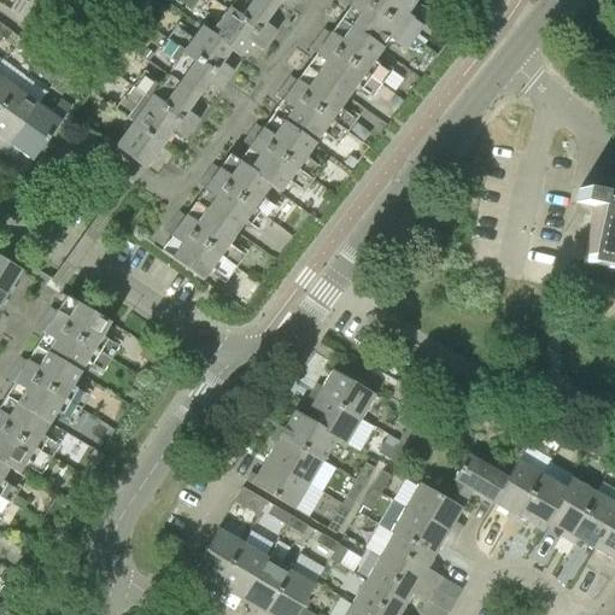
[(5,0),(3,3),(22,15),(29,1),(27,0),(5,0)]
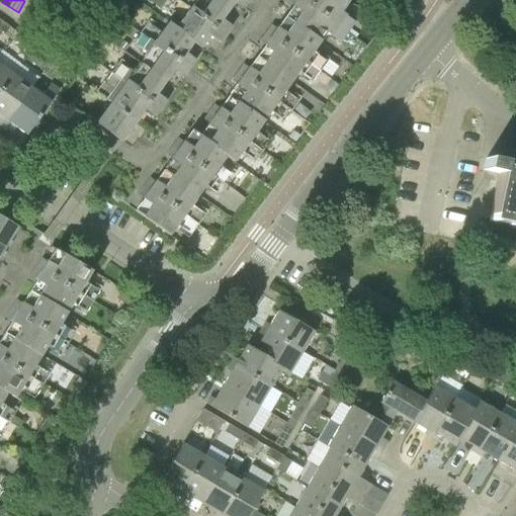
[(223,41),(228,34),(180,0),(176,0),(168,11),(171,13),(174,10),(184,18),(178,25),(204,45),(212,34),(223,41)]
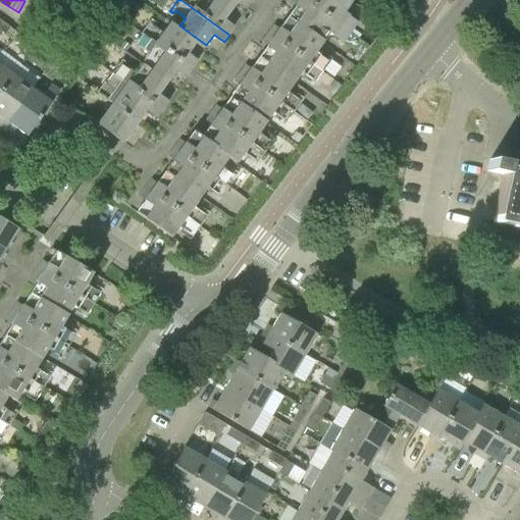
[(182,0),(229,35),(236,24),(226,17),(235,6),(225,0),(182,0)]
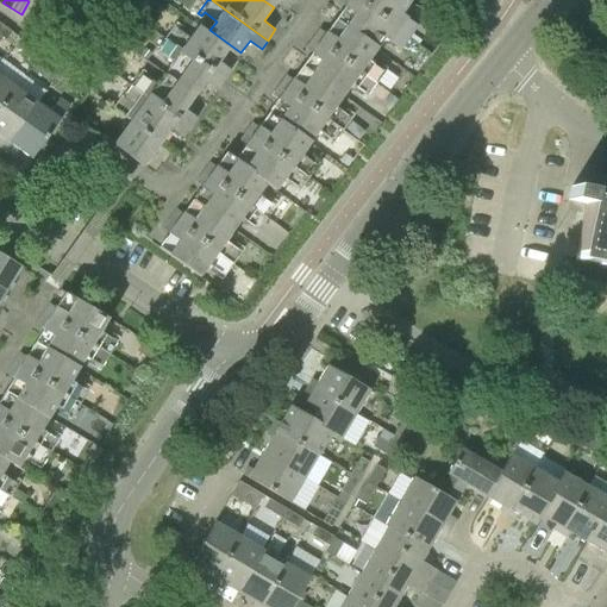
[(400,51),(411,36),(360,0),(342,0),(348,5),(338,17),(379,47),(386,36),(399,45),(396,49),(400,51)]
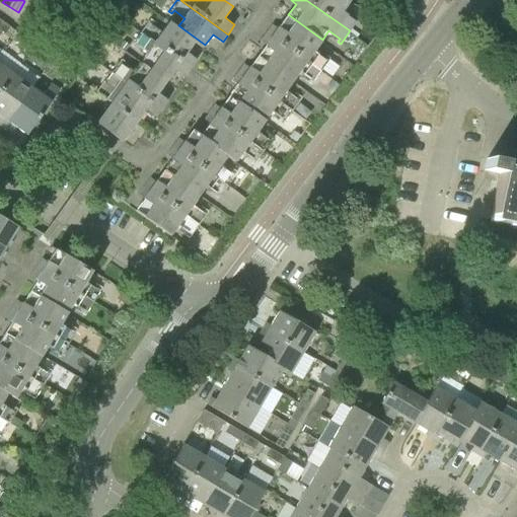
[(306,0),(350,30),(359,17),(357,15),(354,18),(344,11),(352,0),(306,0)]
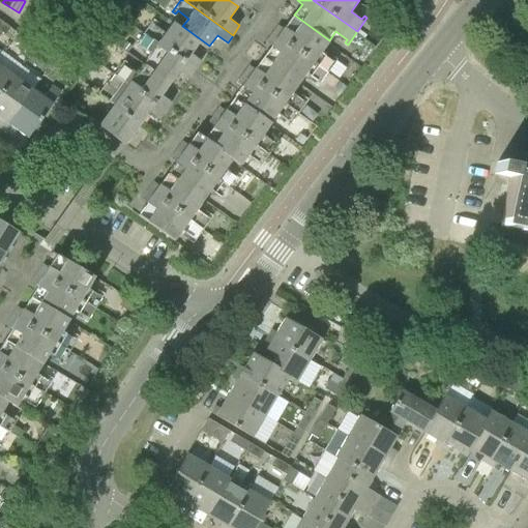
[(273,33),(328,71),(338,58),(334,56),(332,59),(325,55),(327,52),(323,50),(329,40),(294,15),(286,27),(281,24),(273,33)]
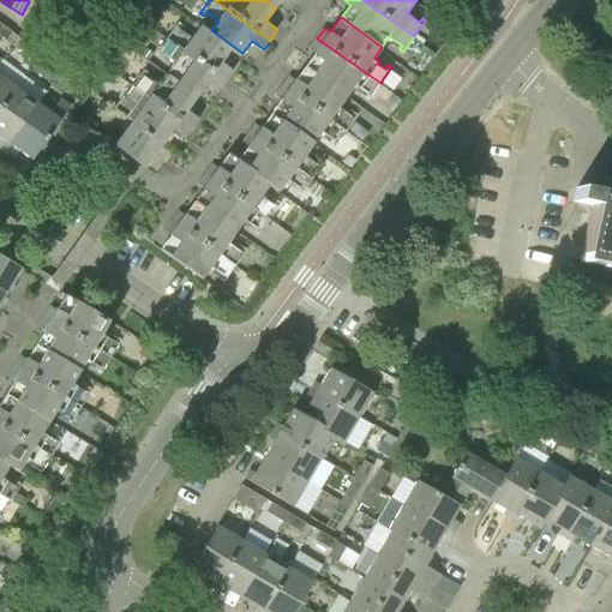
[(9,39),(15,30),(0,19),(0,40),(4,36),(9,39)]
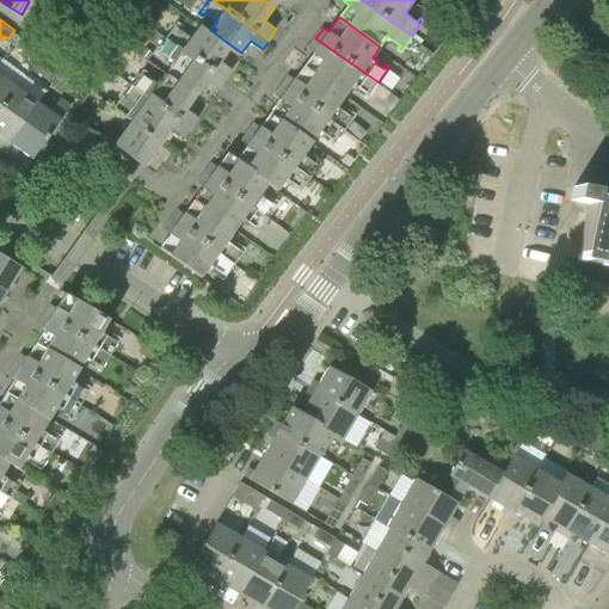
[(240,55),(241,53),(210,30),(201,23),(191,37),(179,29),(183,24),(179,22),(168,35),(227,78),(234,69),(222,61),(231,49),(240,55)]
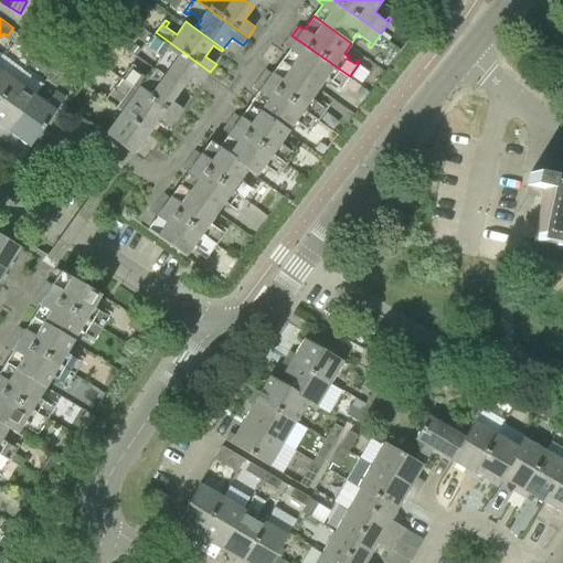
[(203,82),(210,72),(156,32),(145,49),(148,51),(150,48),(161,55),(155,66),(183,87),(192,74),(203,82)]
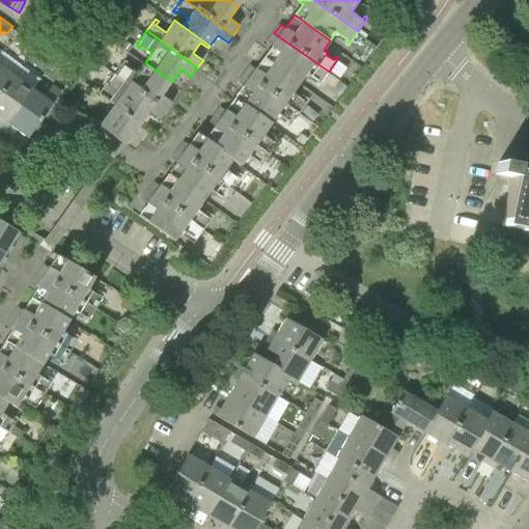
[(319,85),(329,72),(274,33),(269,40),(274,45),(265,57),(301,82),(308,71),(318,79),(316,83),(319,85)]
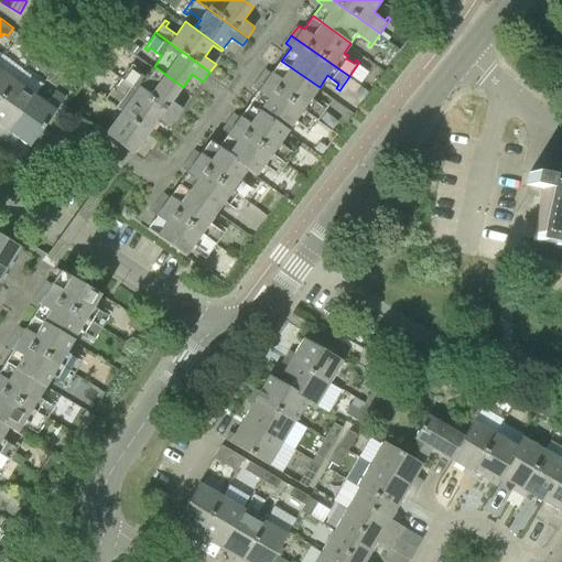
[(35,55),(41,47),(24,36),(19,44),(35,55)]
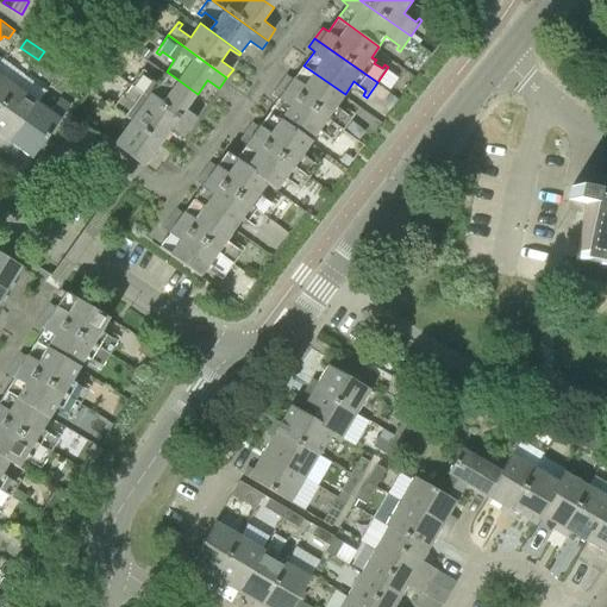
[(52,70),(58,62),(44,51),(38,60),(52,70)]
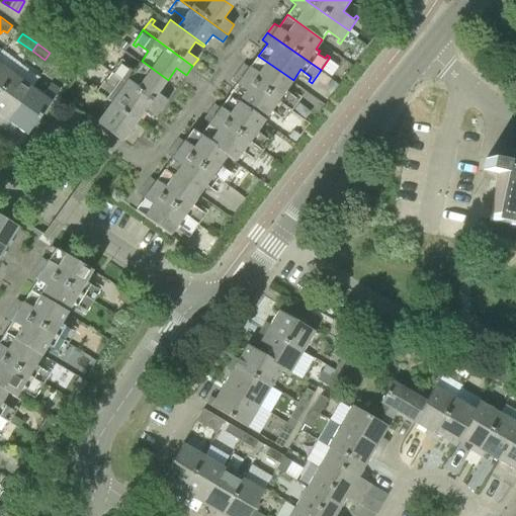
[(239,72),(292,109),(302,96),(299,94),(296,97),(290,92),(291,90),(287,88),(293,80),(258,56),(251,66),(246,63),(239,72)]
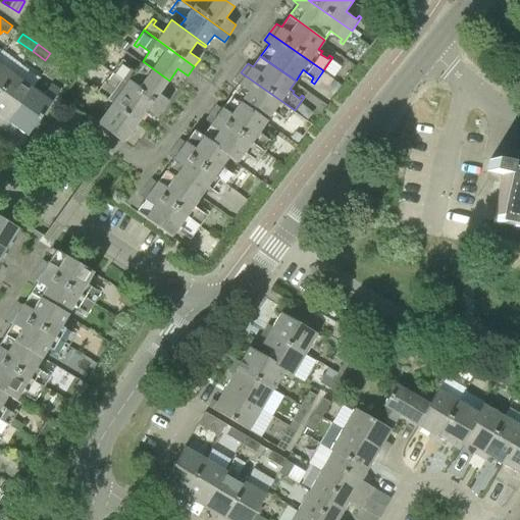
[(113,72),(163,109),(170,100),(160,93),(169,81),(143,61),(135,72),(124,64),(126,61),(123,59),(113,72)]
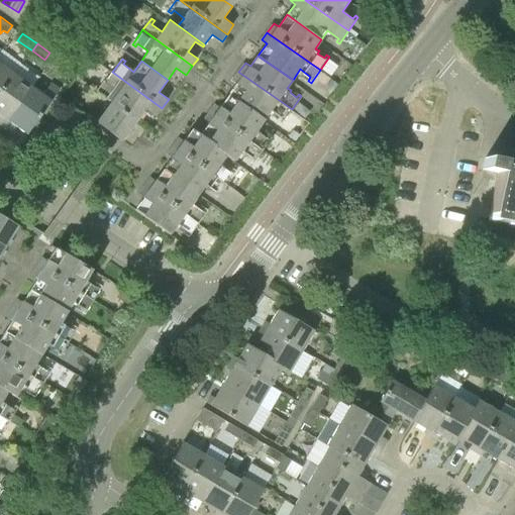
[(0,92),(15,73),(0,62),(0,92)]
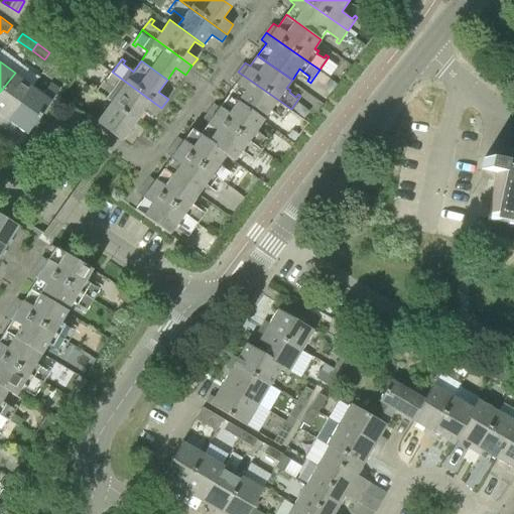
[(157,115),(161,108),(112,72),(103,85),(106,87),(109,84),(120,91),(113,101),(138,120),(147,108),(157,115)]
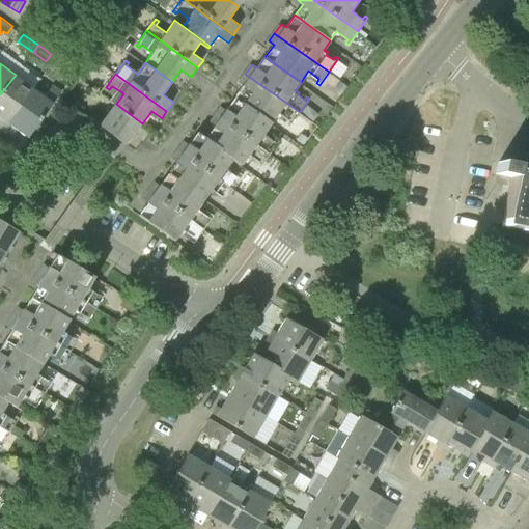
[(290,126),(300,112),(245,74),(240,81),(245,85),(235,98),(272,122),(280,111),(290,119),(287,123),(290,126)]
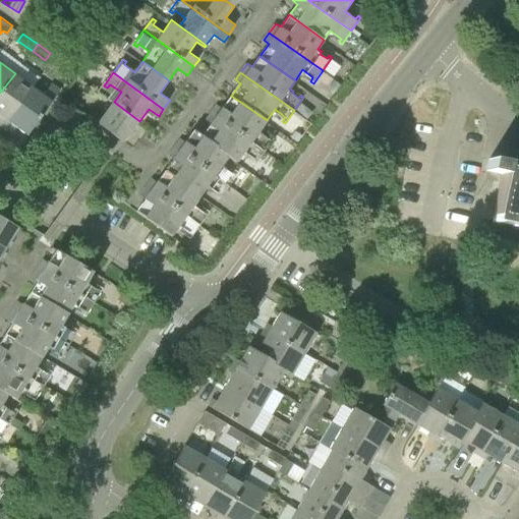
[(0,120),(0,123),(4,127),(34,87),(15,73),(0,93),(0,113),(3,116),(0,120)]
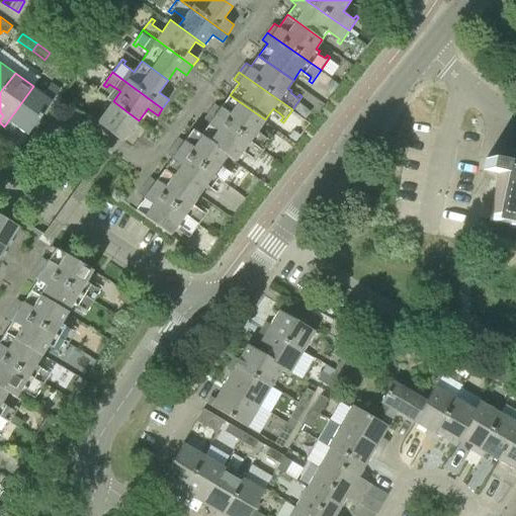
[(33,86),(4,126),(10,131),(15,124),(28,134),(61,89),(52,82),(45,93),(33,86)]
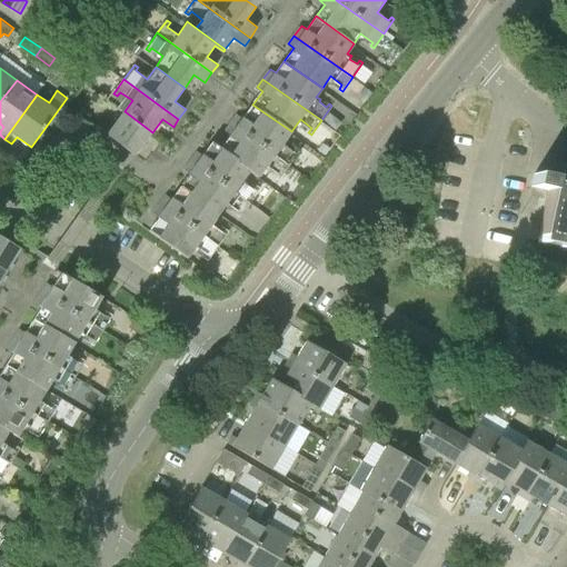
[(231,122),(290,163),(300,150),(297,147),(295,151),(284,142),(291,131),(252,105),(244,117),(238,113),(231,122)]
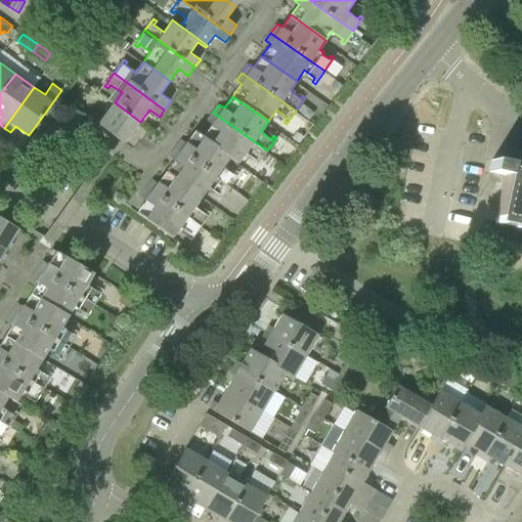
[(99,123),(119,136),(126,142),(140,122),(115,102),(99,123)]
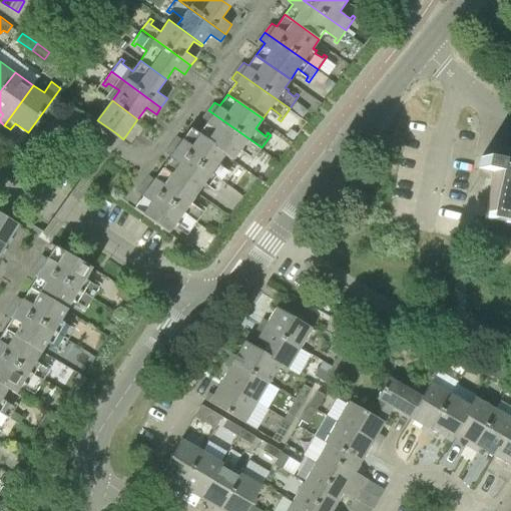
[(251,161),(262,147),(208,110),(203,118),(207,122),(200,132),(215,142),(213,145),(225,153),(233,159),(241,147),(251,155),(248,159),(251,161)]
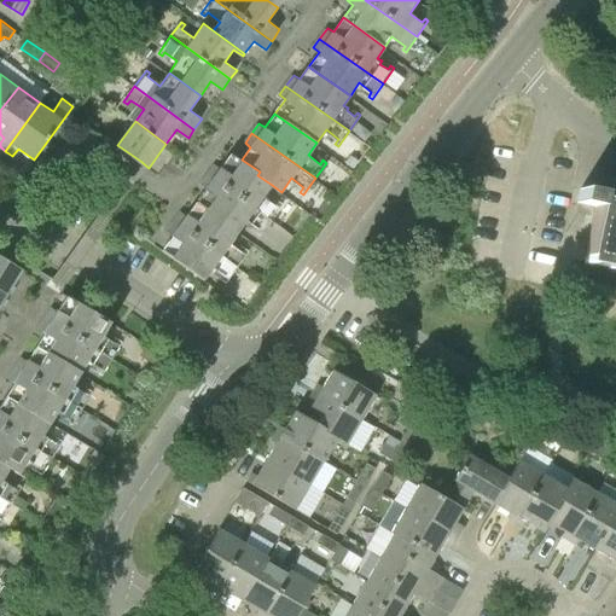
[(265,196),(272,185),(257,175),(260,172),(242,160),(232,152),(221,167),(215,163),(209,173),(272,219),(283,203),(279,201),(277,204),(265,196)]
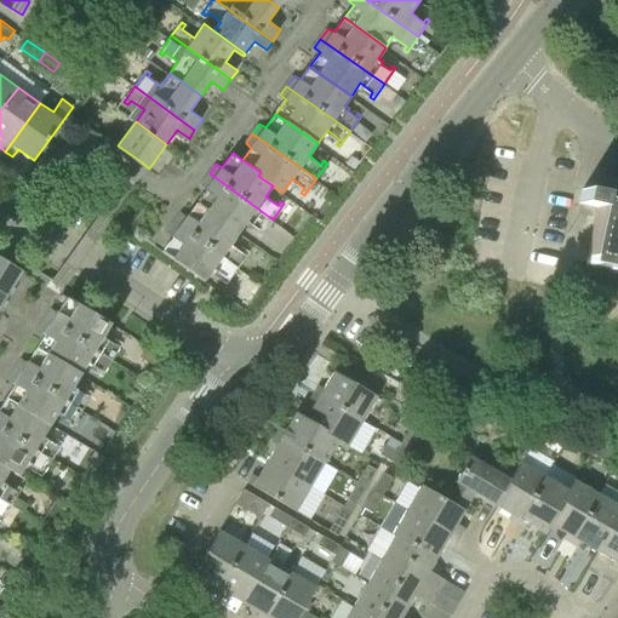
[(262,236),(273,219),(210,173),(202,183),(209,188),(198,202),(239,233),(249,219),(261,229),(258,234),(262,236)]
